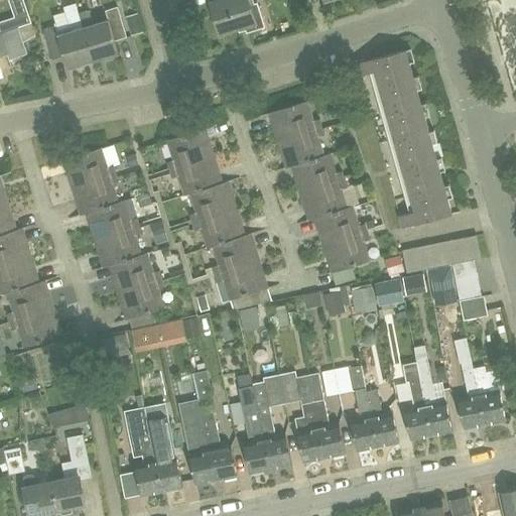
[(216,0),(211,2),(221,33),(246,25),(248,31),(264,26),(257,4),(251,6),(249,0),(216,0)]
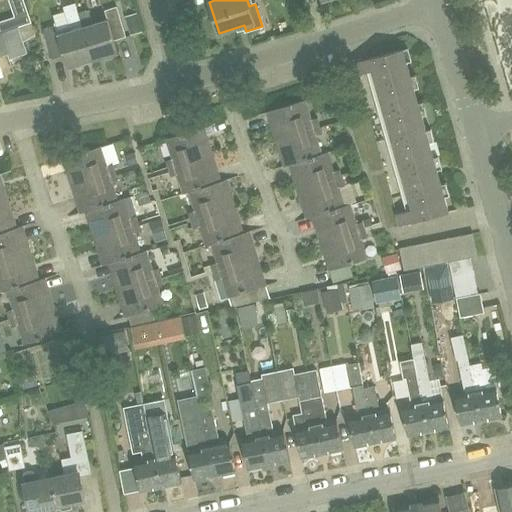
[(93,62),(79,14),(76,4),(65,7),(72,31),(57,36),(54,26),(43,30),(52,59),(63,56),(67,70),(93,62)]
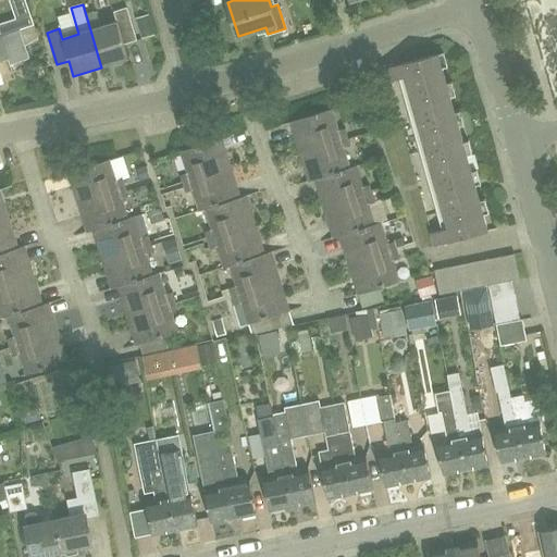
[(96,12),(86,15),(101,67),(128,60),(124,45),(137,41),(127,9),(114,12),(116,23),(101,27),(96,12)]
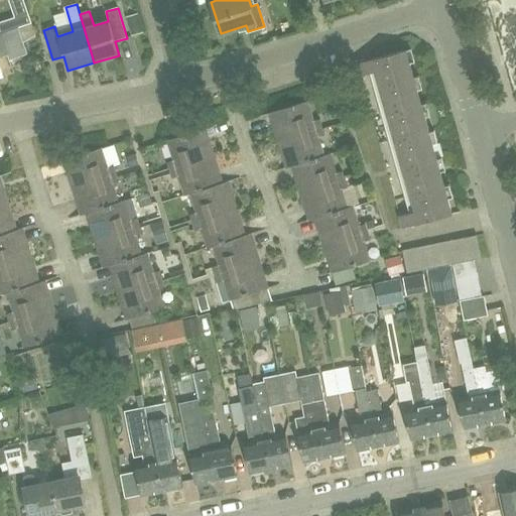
[(123,17),(128,35),(145,30),(139,12),(123,17)]
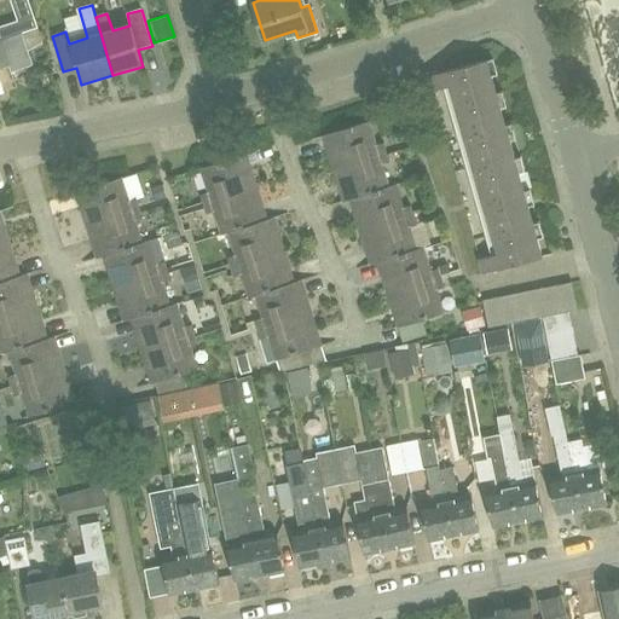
[(22,35),(38,29),(35,19),(0,32),(4,41),(22,35)]
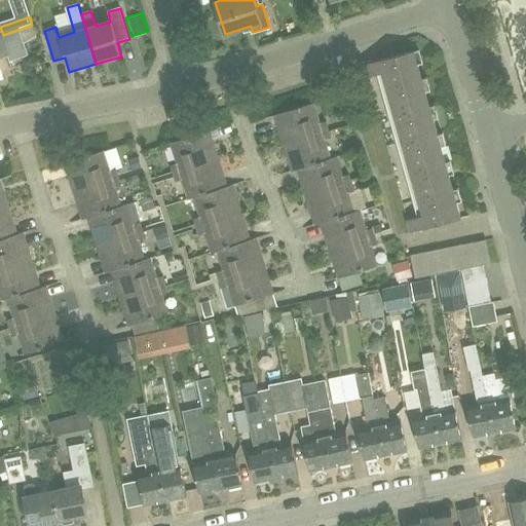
[(3,35),(0,35),(0,58),(7,55),(9,63),(28,57),(24,46),(19,30),(3,35)]
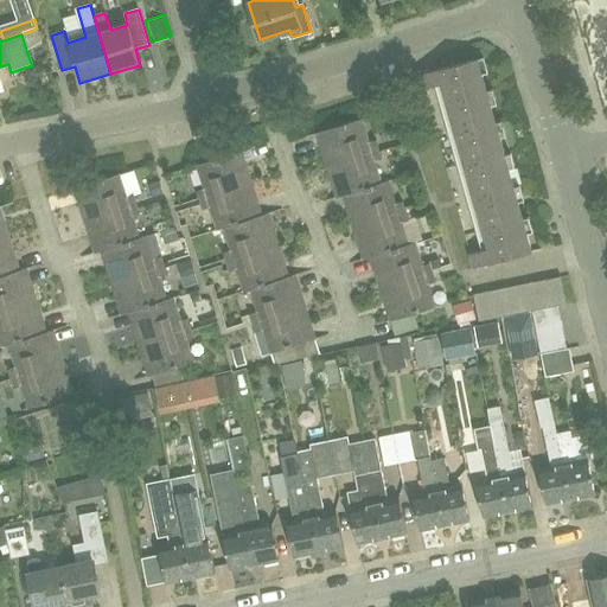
[(532,251),(479,58),(439,69),(493,262),(532,251)]
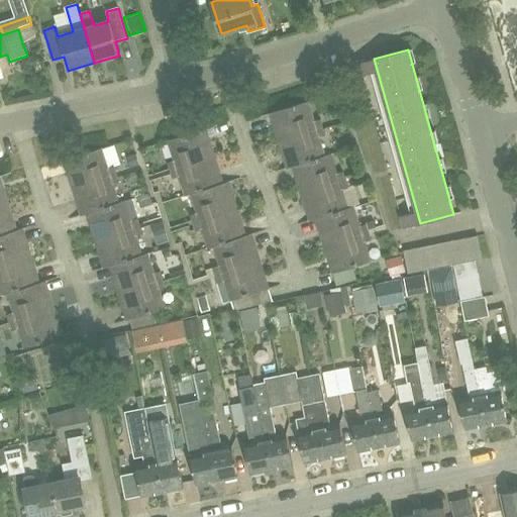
[(282,139),(323,127),(320,119),(311,122),(305,102),(274,112),(282,139)]
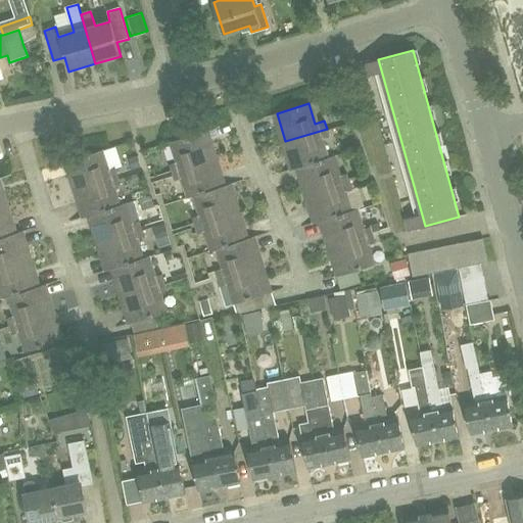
[(327,129),(285,141),(294,169),(299,168),(326,159),(319,139),(329,136),(327,129)]
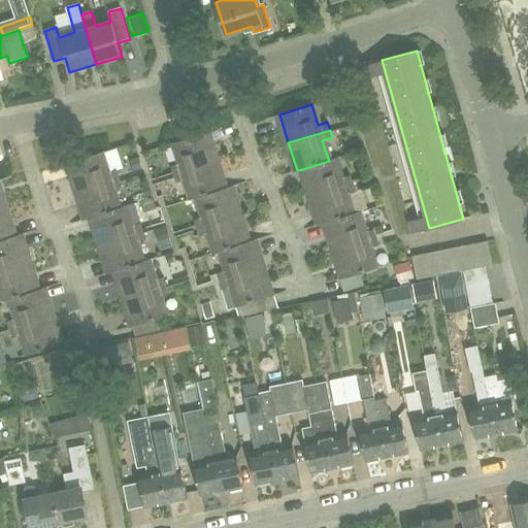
[(174,173),(216,160),(207,133),(175,143),(182,163),(172,166),(174,173)]
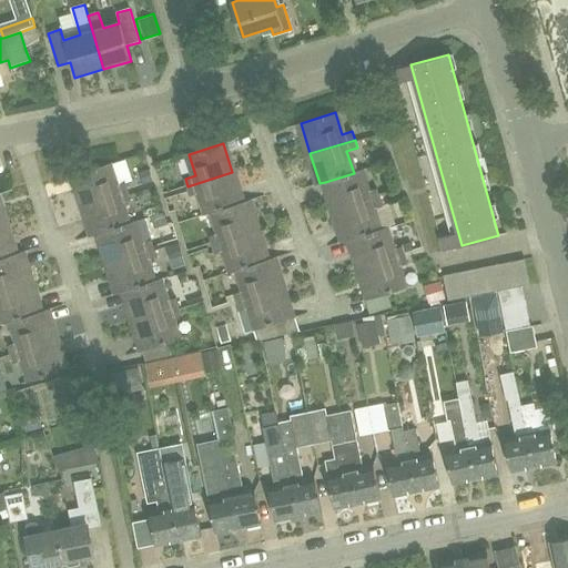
[(83,205),(129,192),(125,183),(115,186),(109,164),(74,175),(83,205)]
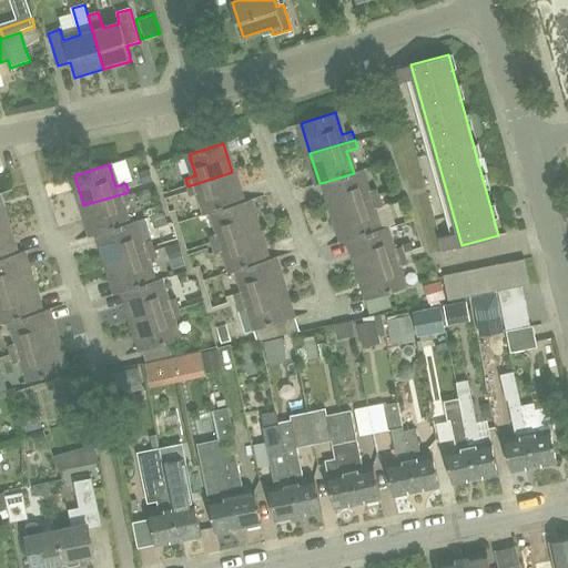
[(359,171),(354,173),(325,182),(335,211),(379,198),(377,190),(366,193),(359,171)]
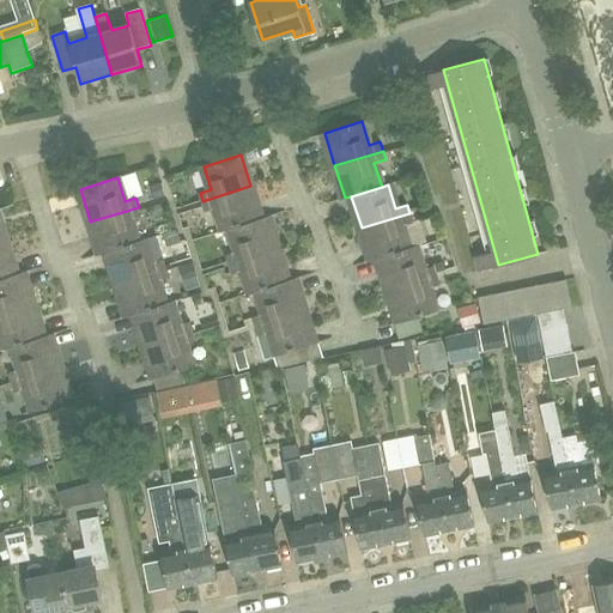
[(250,186),(202,201),(205,210),(216,206),(223,230),(231,228),(261,218),(250,186)]
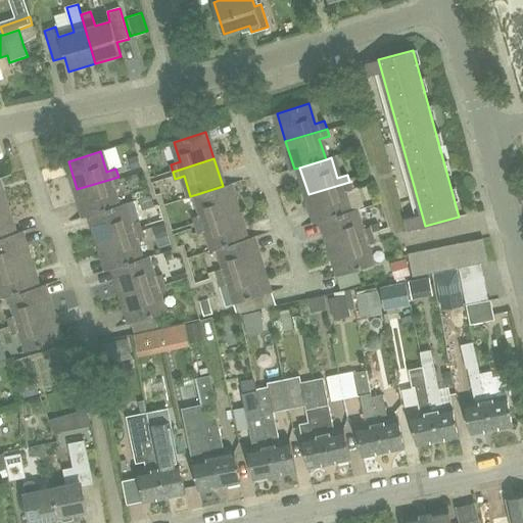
[(121,183),(119,177),(77,189),(85,217),(92,215),(117,207),(111,186),(121,183)]
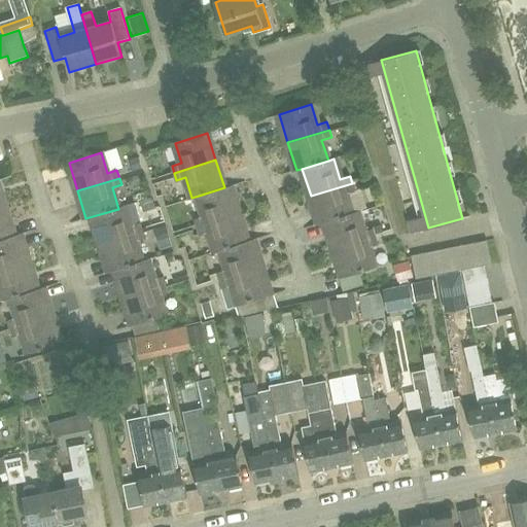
[(352,183),(311,196),(319,223),(324,222),(351,214),(344,194),(355,189),(352,183)]
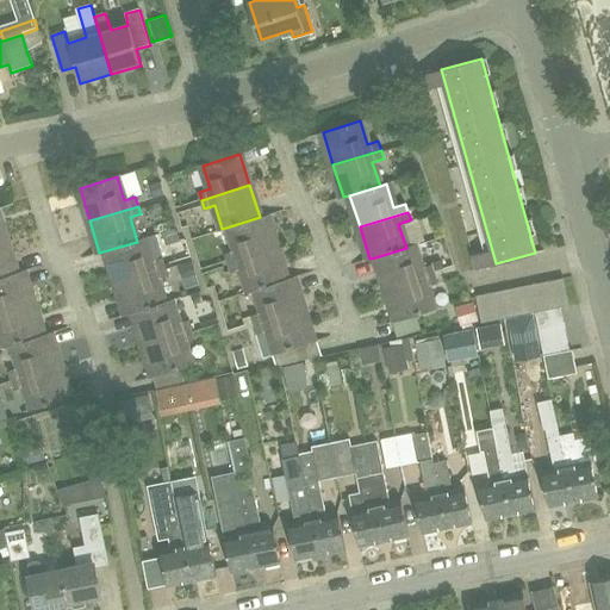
[(260,217),(230,226),(237,250),(225,255),(228,262),(275,247),(266,216),(260,217)]
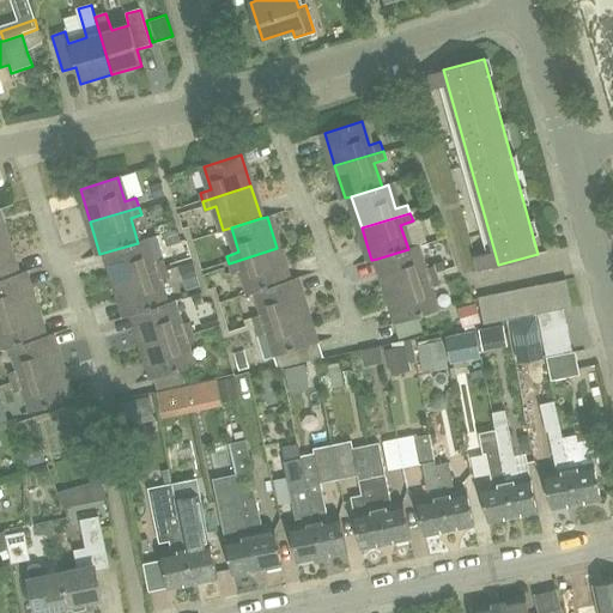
[(155,237),(138,243),(108,252),(117,284),(167,268),(164,260),(162,260),(155,237)]
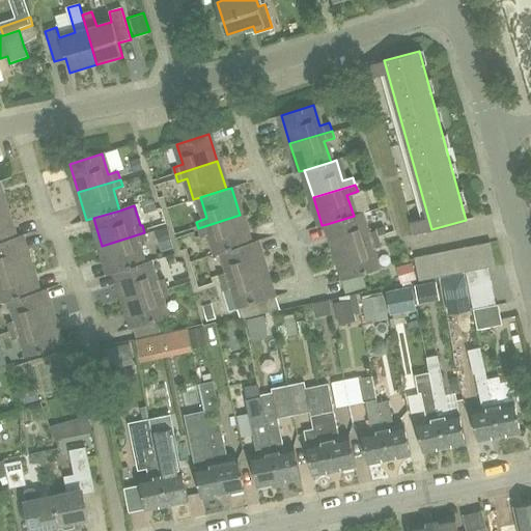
[(6,211),(0,212),(0,243),(15,239),(6,211)]
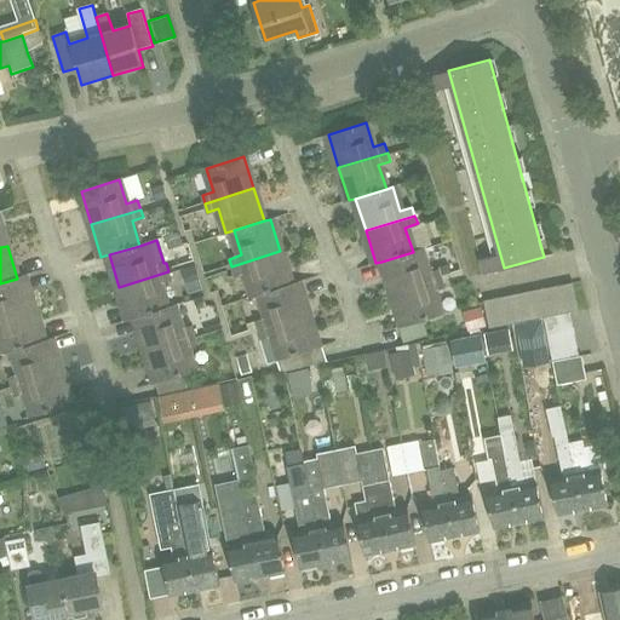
[(420,250),(413,252),(382,262),(392,294),(441,279),(438,270),(428,274),(420,250)]
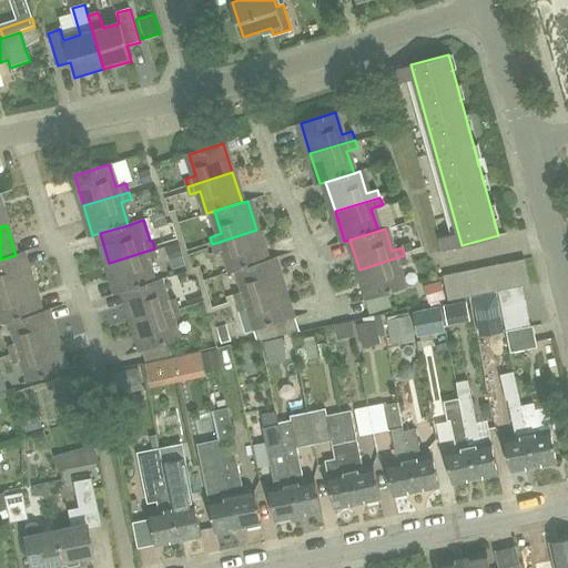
[(265,260),(256,230),(212,244),(214,253),(225,249),(232,271),(239,269),(265,260)]
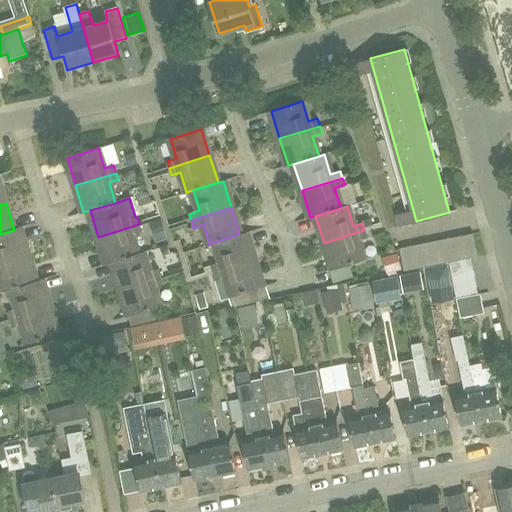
[(153,235),(165,231),(161,219),(149,223),(153,235)]
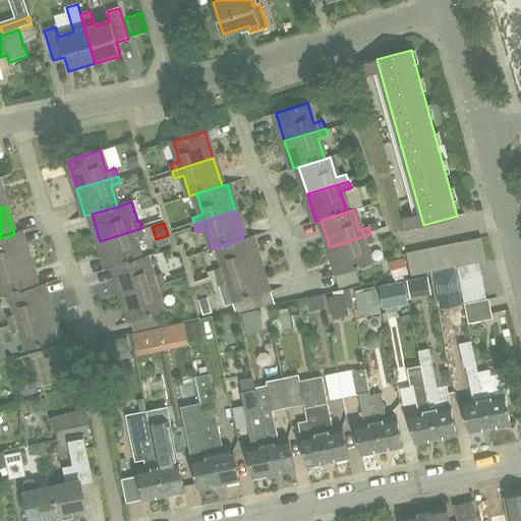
[(377,223),(369,225),(371,231),(379,229),(377,223)]
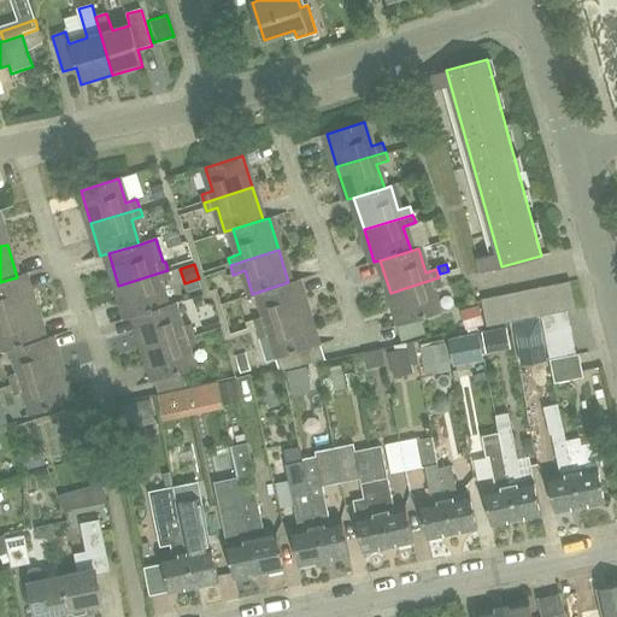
[(168,270),(118,286),(128,318),(135,316),(165,307),(158,282),(170,277),(168,270)]
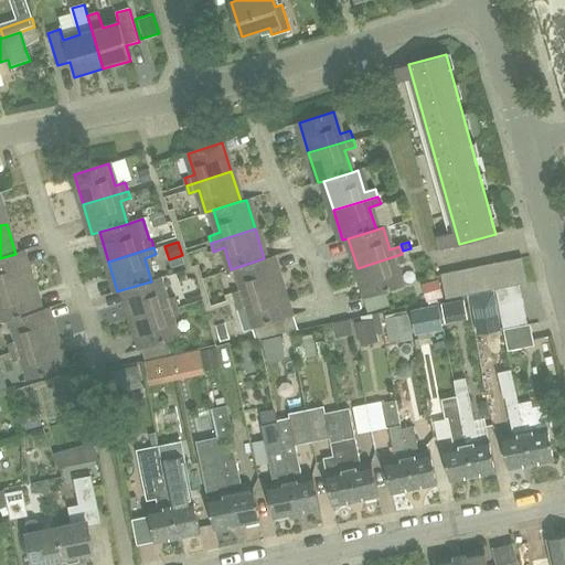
[(0,290),(31,281),(22,252),(16,254),(0,258),(0,290)]
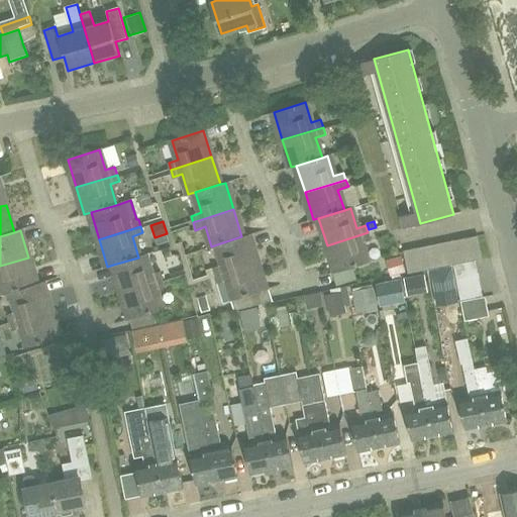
[(371,239),(368,232),(327,245),(335,273),(368,263),(362,242),(371,239)]
